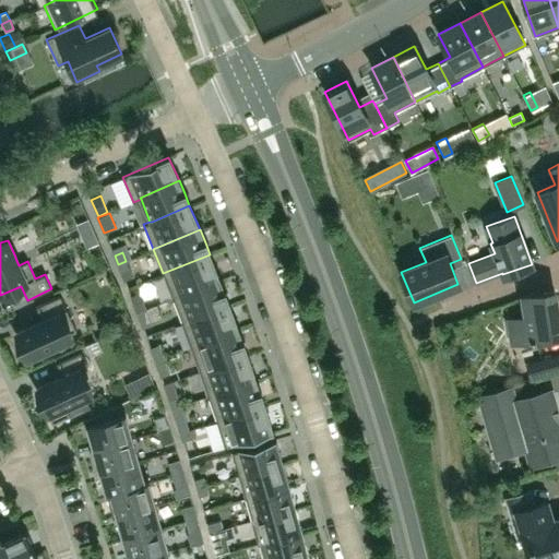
[(219,280),(210,254),(163,273),(173,297),(219,280)]
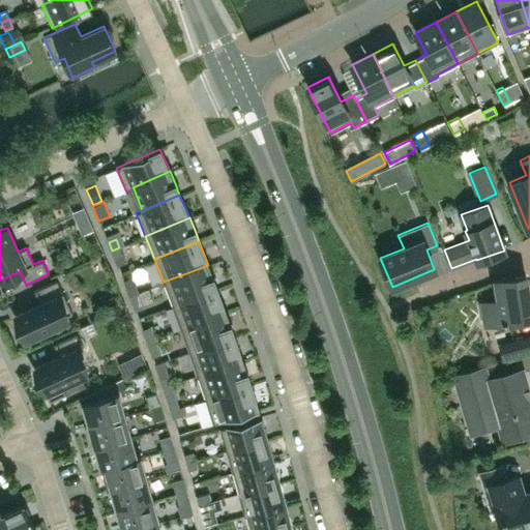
[(122,255),(119,247),(112,251),(115,258),(122,255)]
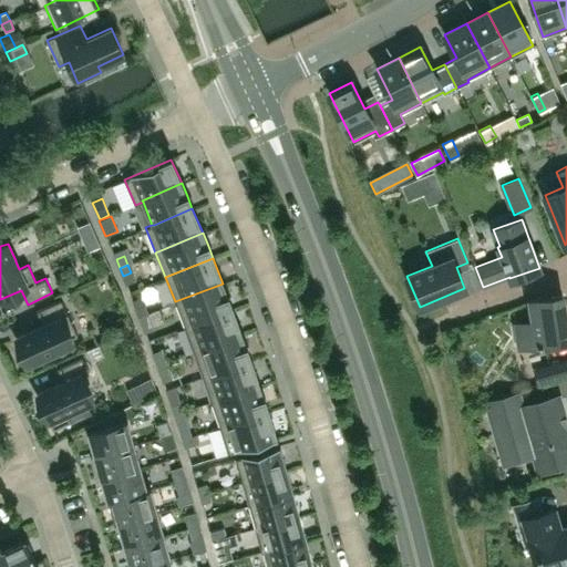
[(232,308),(227,296),(223,284),(175,301),(184,327),(232,308)]
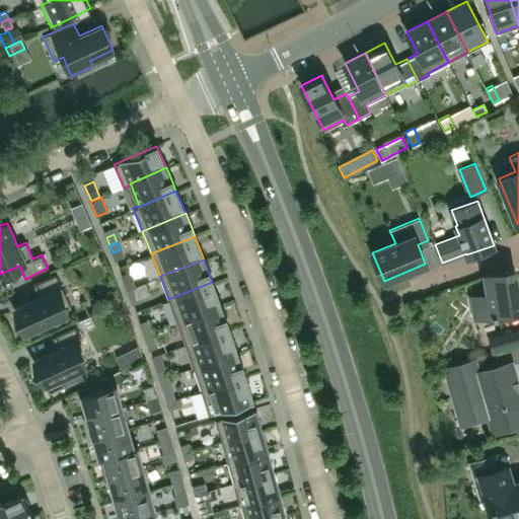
[(498,314),(518,310),(518,303),(517,291),(518,291),(518,289),(517,290),(516,286),(517,285),(517,284),(516,284),(514,271),(486,275),(489,294),(472,297),(476,317),(492,315),(493,317),(498,316),(498,314)]
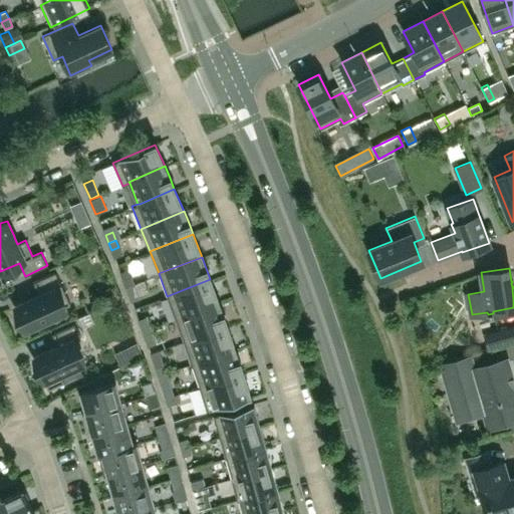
[(65,311),(63,307),(70,304),(55,272),(33,282),(38,294),(19,303),(15,305),(17,309),(16,310),(25,330),(61,314),(60,313),(65,311)]
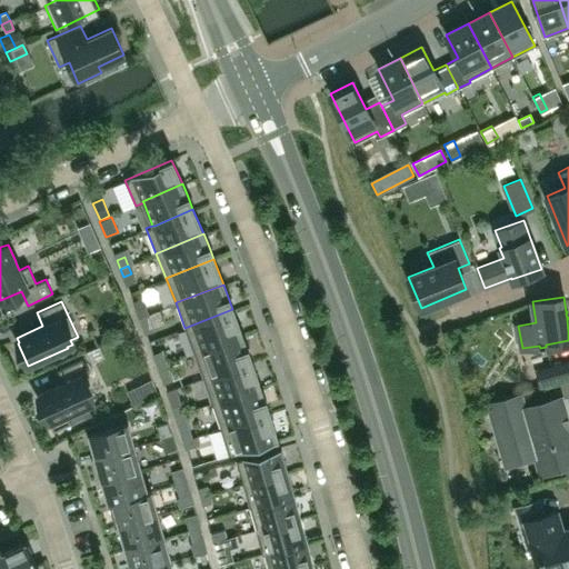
[(148,315),(145,306),(137,309),(140,317),(148,315)]
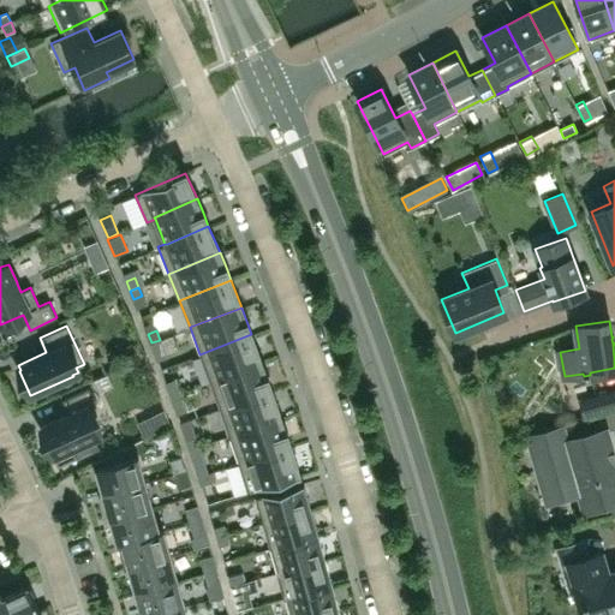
[(262,362),(251,334),(199,354),(210,381),(262,362)]
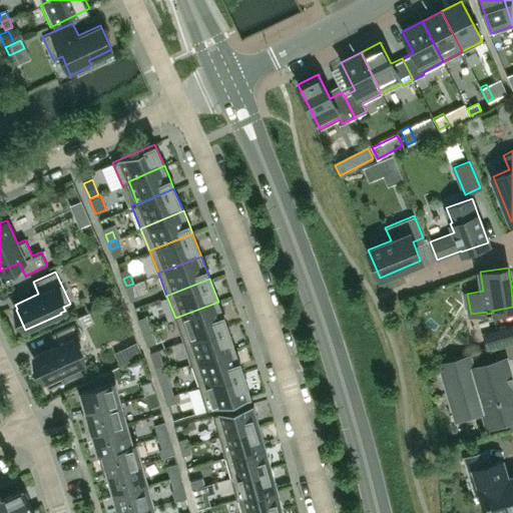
[(133,284),(126,286),(131,301),(138,298),(133,284)]
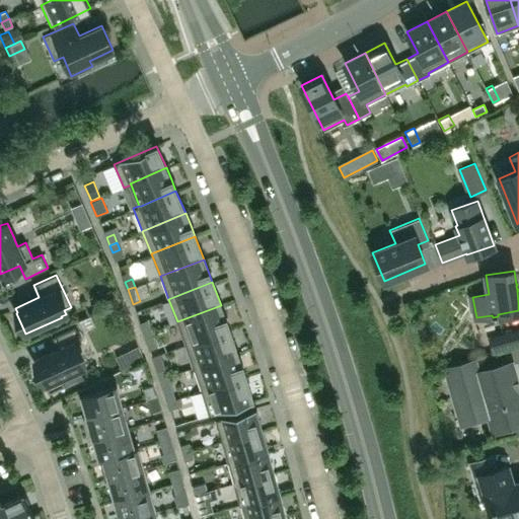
[(153,315),(156,325),(174,318),(163,288),(153,291),(161,312),(153,315)]
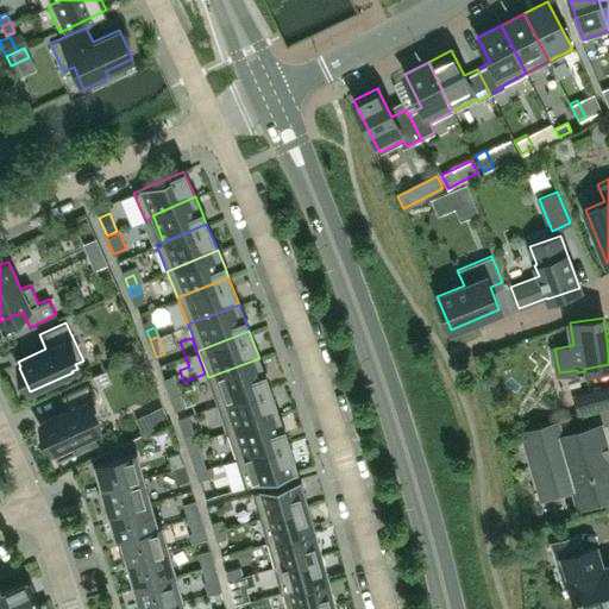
[(269,385),(264,372),(259,358),(208,377),(218,405),(269,385)]
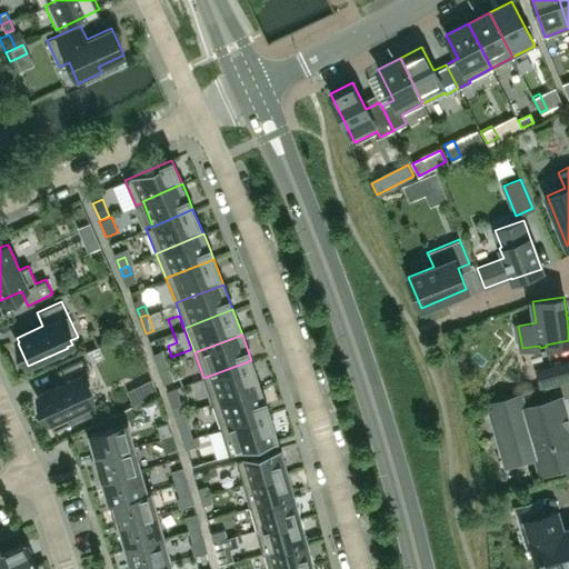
[(167,366),(161,350),(153,353),(159,368),(167,366)]
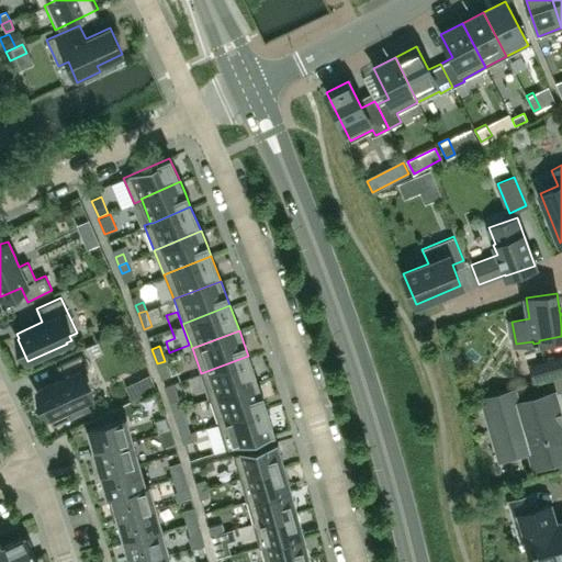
[(92,397),(80,371),(88,368),(81,353),(56,364),(63,378),(42,388),(36,390),(38,395),(53,426),(70,418),(66,409),(92,397)]
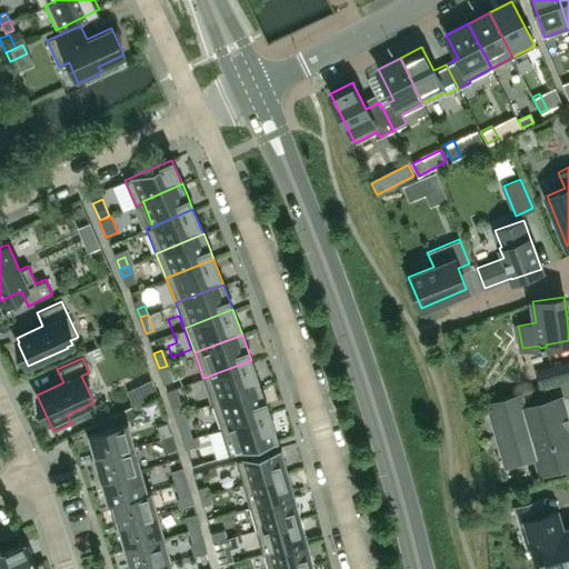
[(260,386),(252,362),(251,360),(203,378),(212,403),(260,386)]
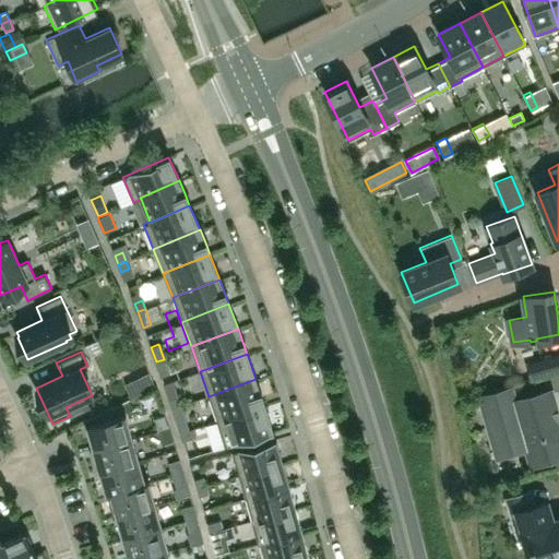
[(558,358),(542,364),(545,376),(558,371),(558,358)]
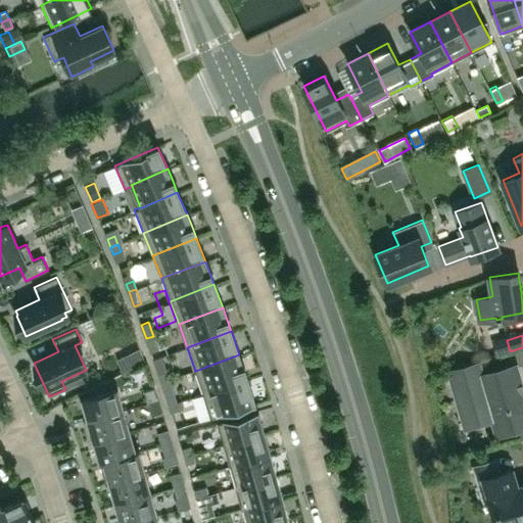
[(158,349),(153,336),(146,338),(150,352),(158,349)]
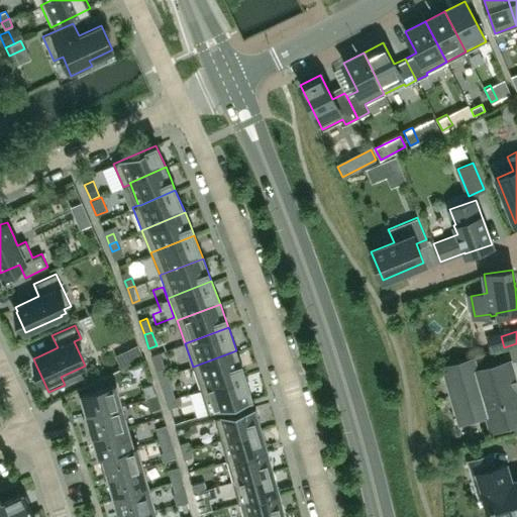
[(136,344),(127,349),(133,362),(142,357),(136,344)]
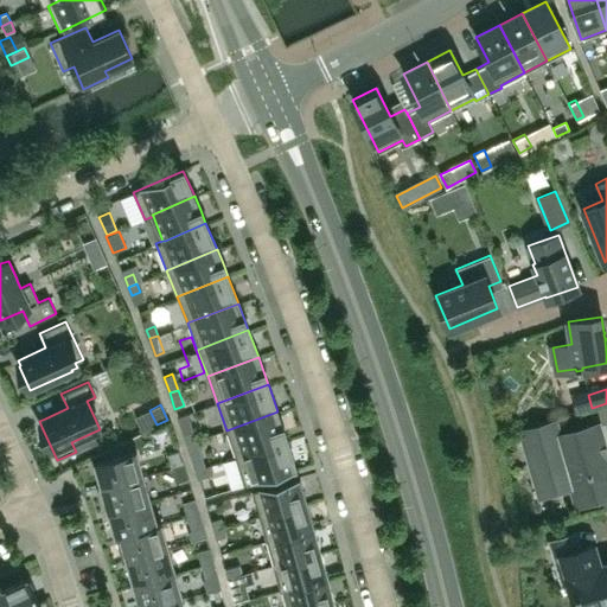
[(287,440),(282,426),(278,411),(227,430),(235,457),(287,440)]
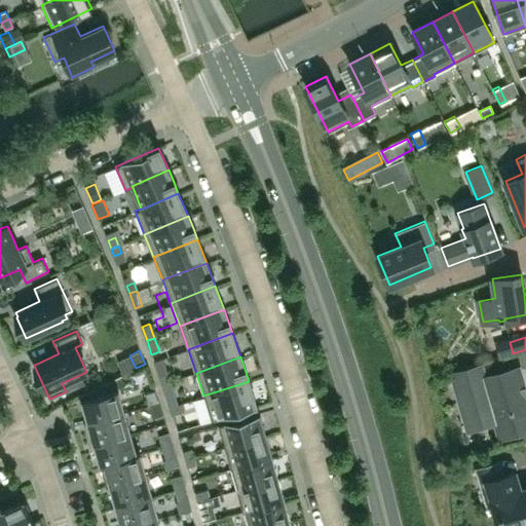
[(163,362),(155,365),(159,376),(167,374),(163,362)]
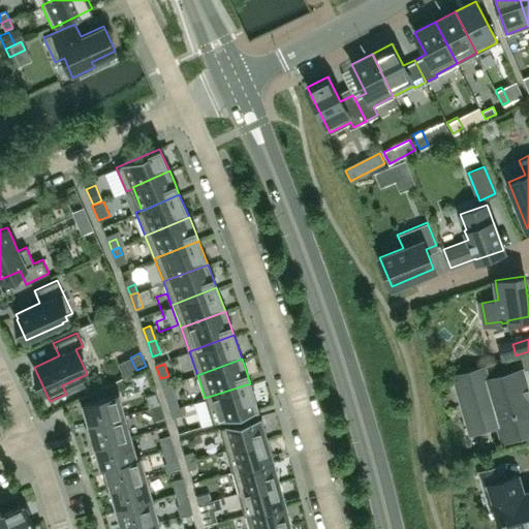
[(526,392),(520,370),(486,380),(481,366),(455,373),(465,412),(479,408),(485,427),(498,423),(502,438),(528,430),(528,400),(527,392),(526,392)]
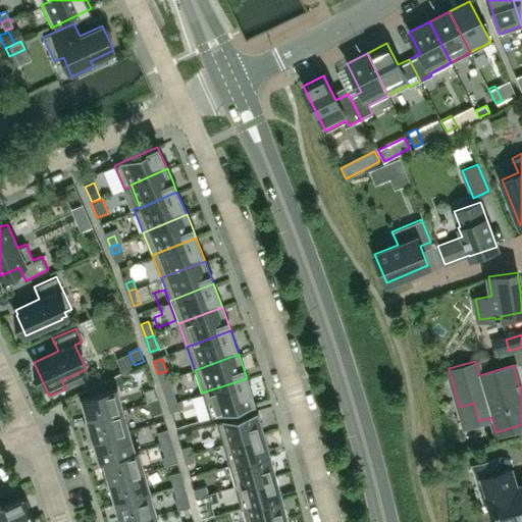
[(168,378),(166,371),(158,373),(161,381),(168,378)]
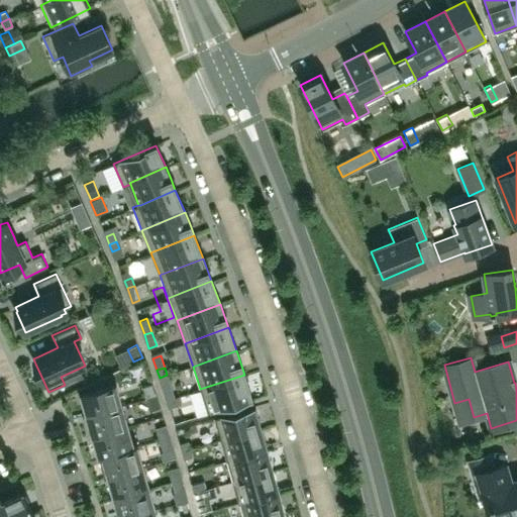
[(170,383),(167,375),(160,378),(162,385),(170,383)]
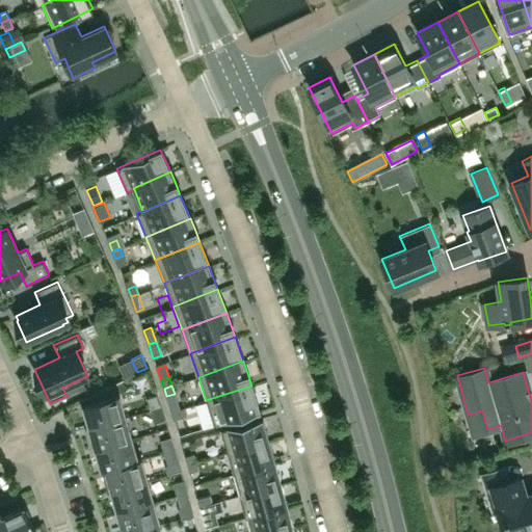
[(259,409),(251,386),(206,400),(214,425),(261,410),(260,409),(259,409)]
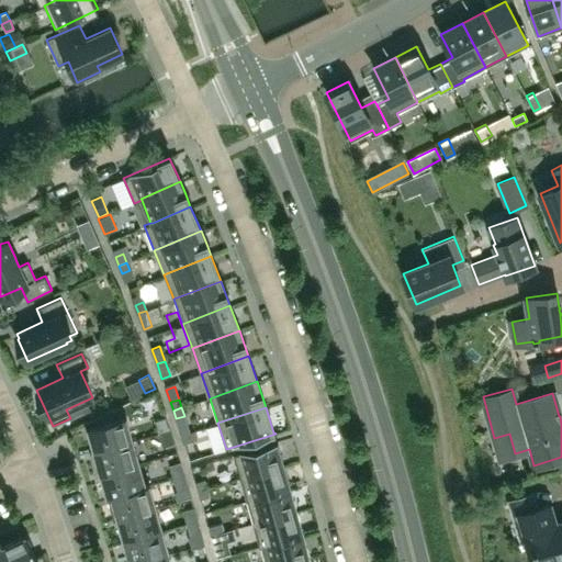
[(132,440),(125,417),(89,427),(94,451),(132,440)]
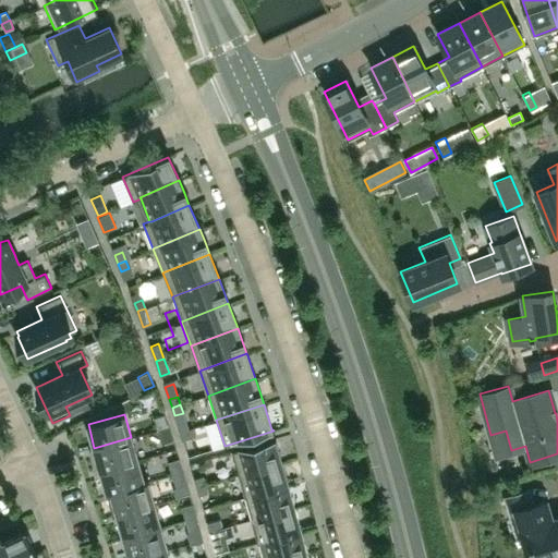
[(169,427),(165,414),(153,417),(157,431),(169,427)]
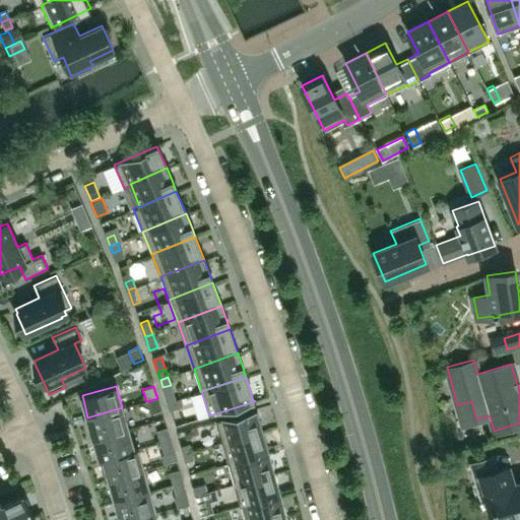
[(161,410),(157,398),(146,401),(150,413),(161,410)]
